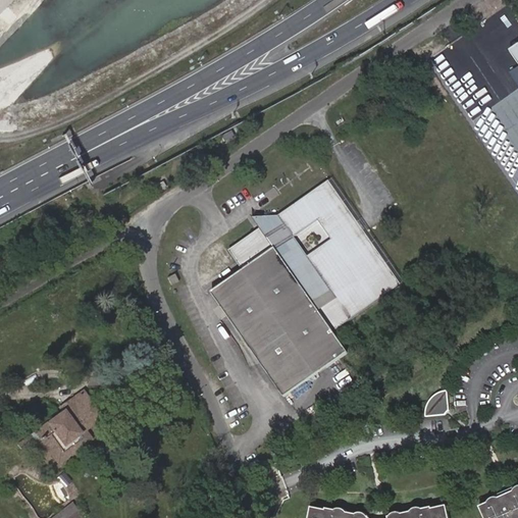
[(517,39),(507,47),(517,63),(517,39)]
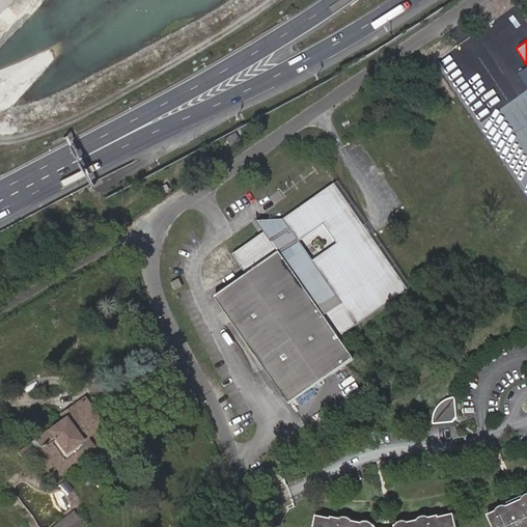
[(334,183),(282,218),(255,221),(262,231),(230,253),(245,275),(213,296),(286,403),(352,358),(337,337),(408,289),(334,183)]
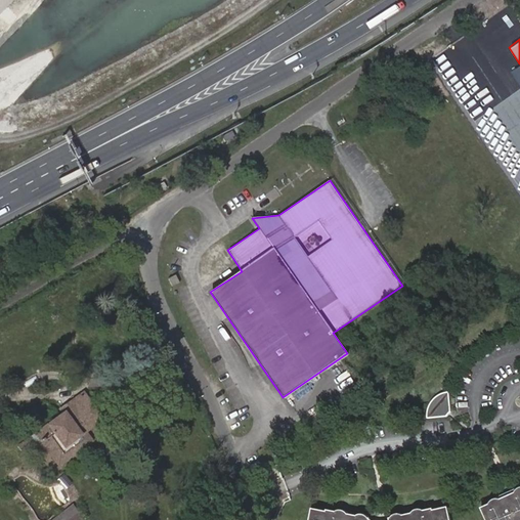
[(165,274),(168,282),(174,278),(171,271),(165,274)]
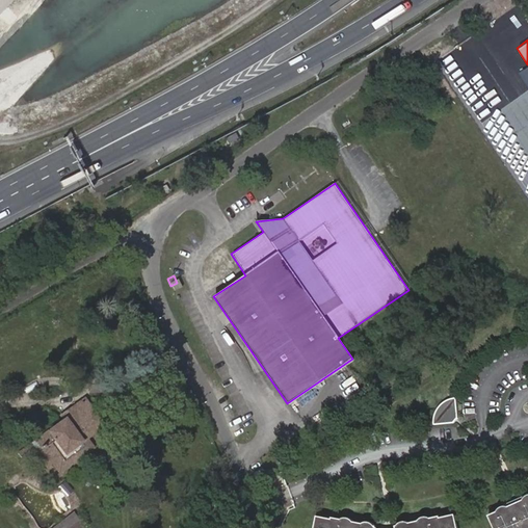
[(78,438),(82,434),(99,422),(81,395),(57,412),(60,416),(45,427),(16,449),(18,452),(29,444),(33,449),(40,446),(49,458),(55,469),(85,447),(78,438)]
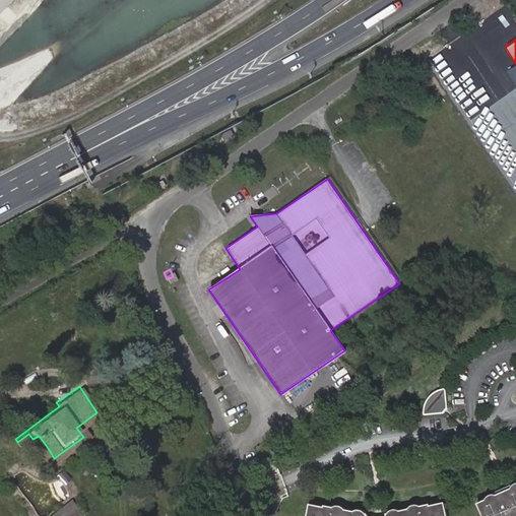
[(426,389),(425,406),(442,408),(443,390),(426,389)]
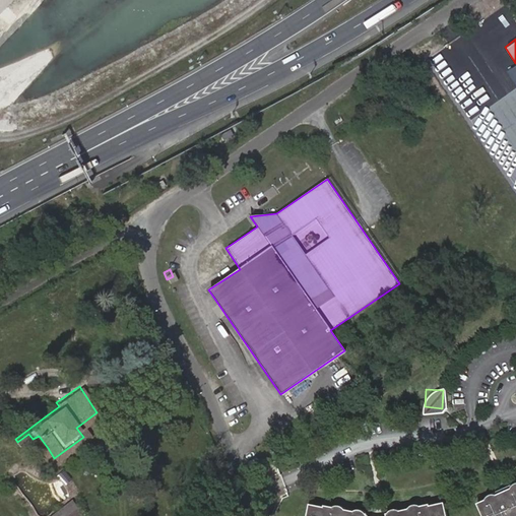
[(86,434),(80,425),(76,428),(83,437),(86,434)]
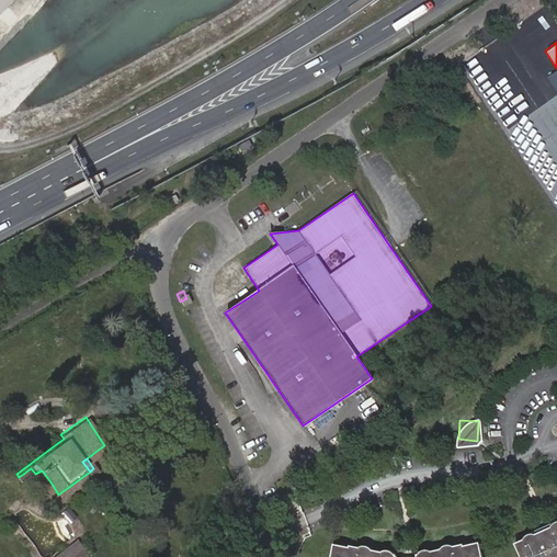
[(42,470),(35,474),(46,488),(52,484),(42,470)]
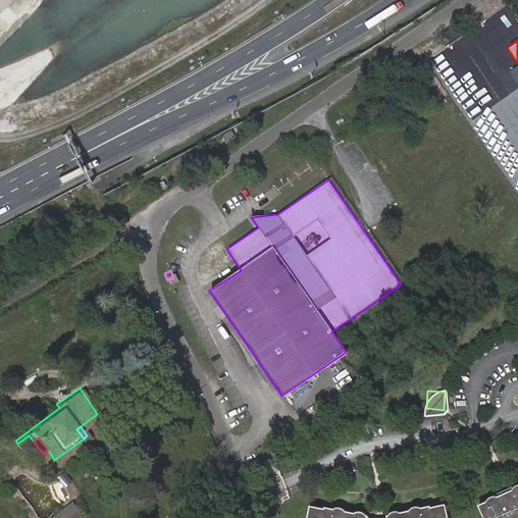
[(517,517),(517,485),(477,504),(482,517),(517,517)]
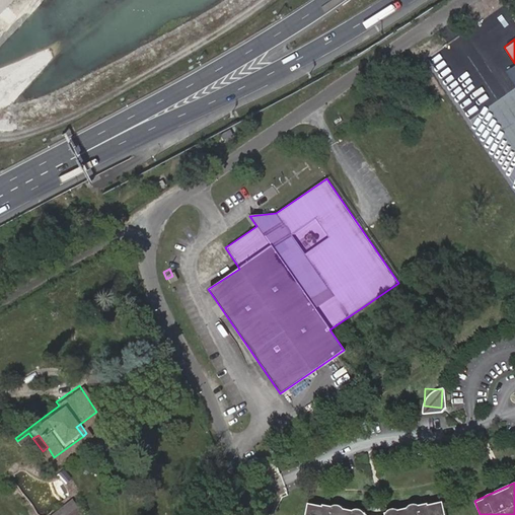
[(45,514),(74,514),(78,512),(67,497),(44,514),(45,514)]
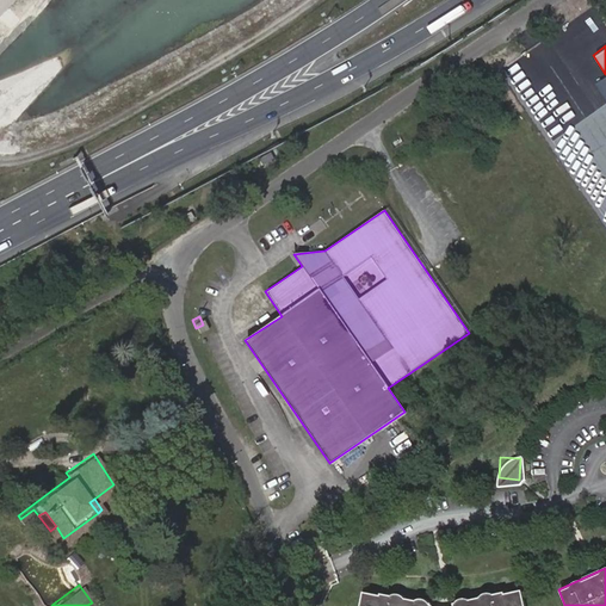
[(523,605),(519,588),(506,592),(501,593),(501,591),(452,603),(452,605),(427,605),(428,603),(396,595),(378,592),(378,594),(360,591),(357,605),(523,605)]
